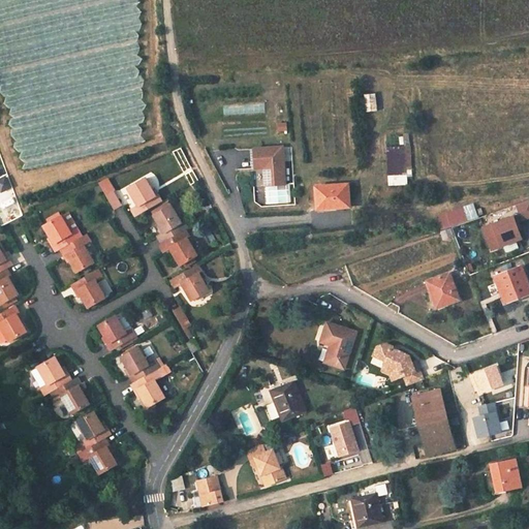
[(366,95),(367,113),(379,112),(377,94),(366,95)]
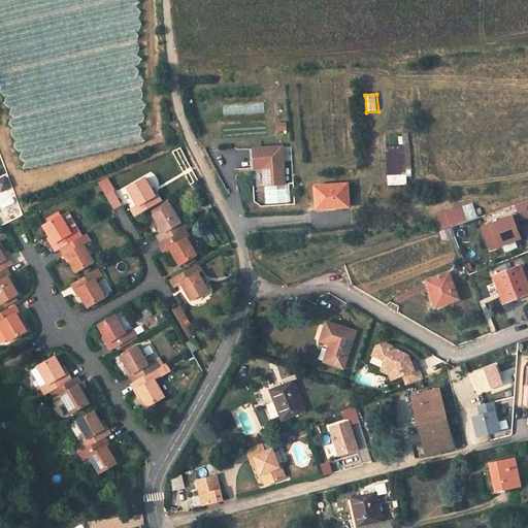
[(285,183),(282,145),(254,149),(255,167),(264,167),(265,185),(285,183)]
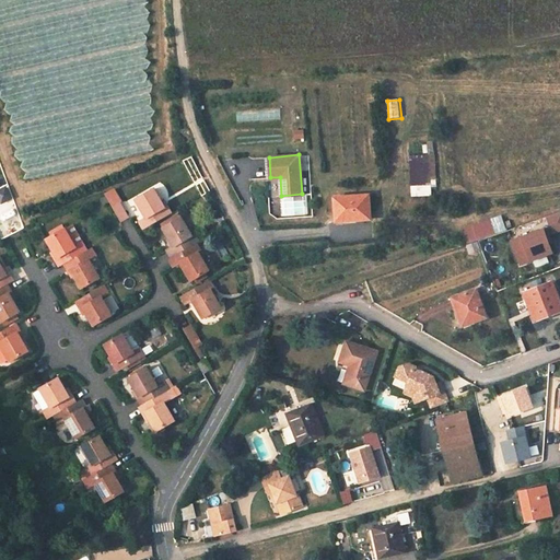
[(429,155),(411,155),(411,184),(431,183),(429,155)]
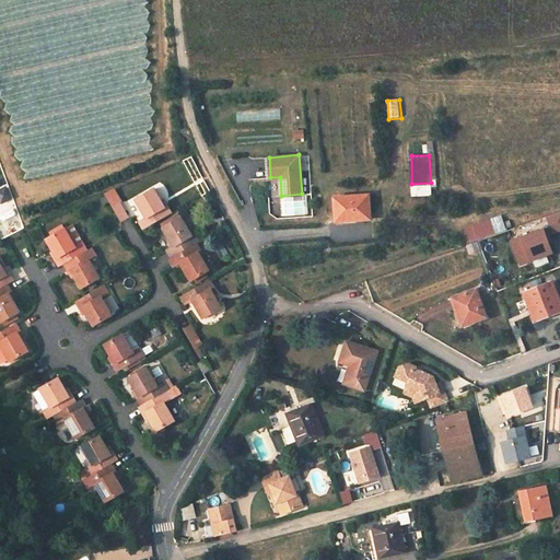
[(102,191),(109,205),(119,221),(125,217),(109,187),(102,191)]
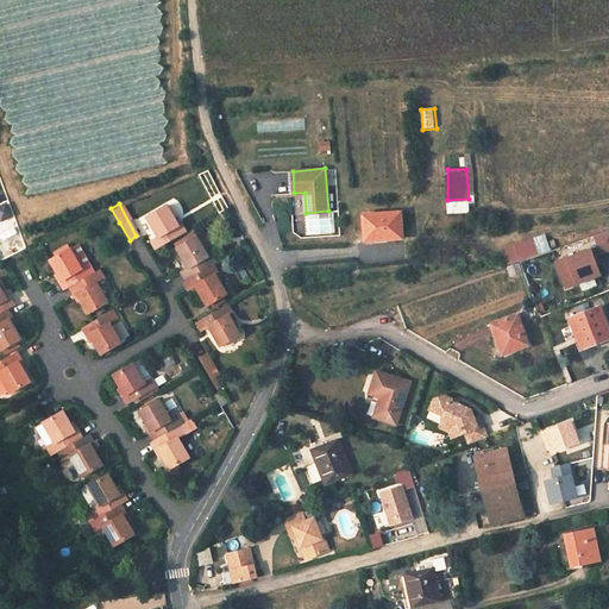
[(183,232),(177,221),(174,224),(164,203),(143,215),(155,236),(146,239),(152,249),(183,232)]
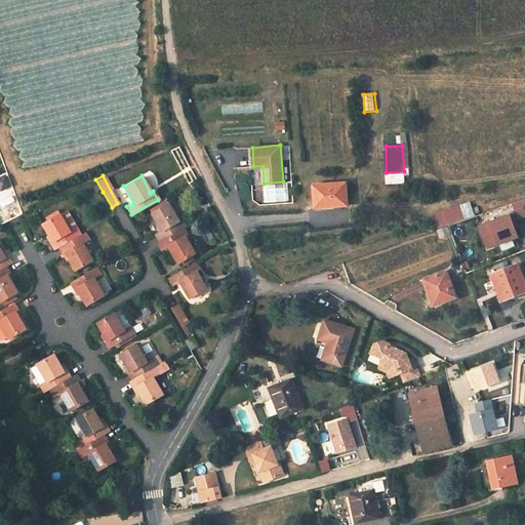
[(346,183),(314,185),(315,207),(348,204),(346,183)]
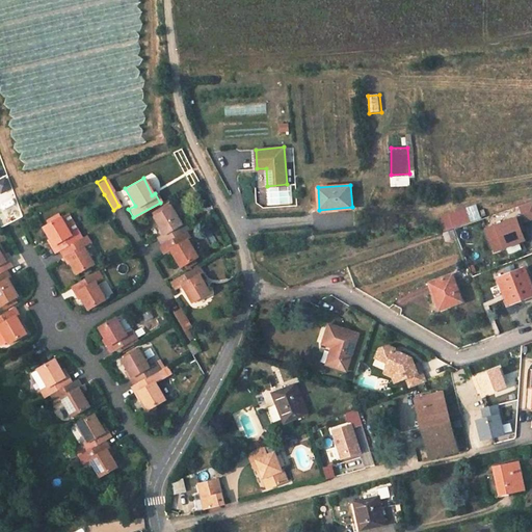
[(531,201),(520,205),(524,215),(486,229),(495,251),(525,239),(519,223),(531,218),(531,201)]
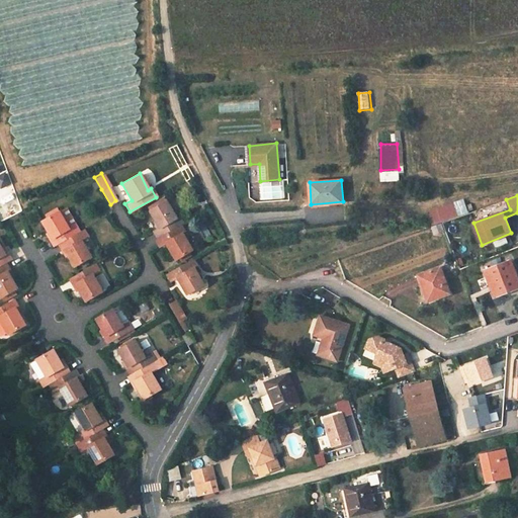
[(180,227),(182,226),(178,217),(175,219),(164,197),(146,207),(157,228),(151,231),(155,240),(180,227)]
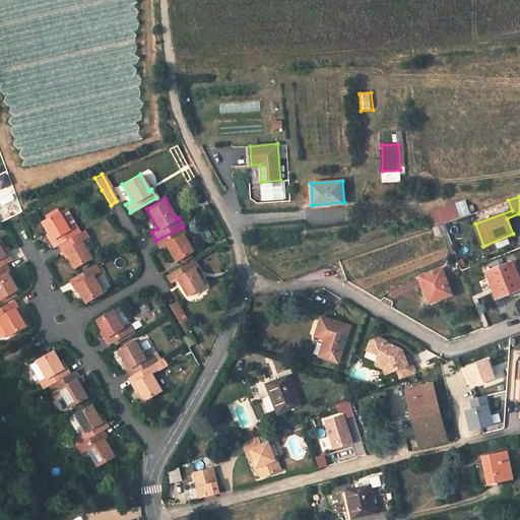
[(434,228),(471,214),(467,200),(430,212),(434,228)]
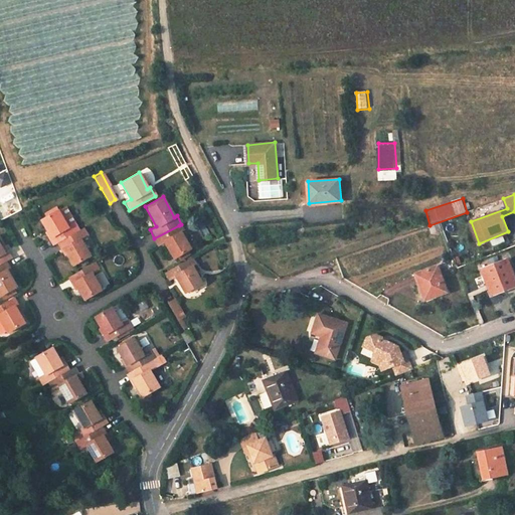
[(81,228),(76,220),(69,224),(60,207),(42,217),(52,234),(50,235),(54,243),(59,241),(81,228)]
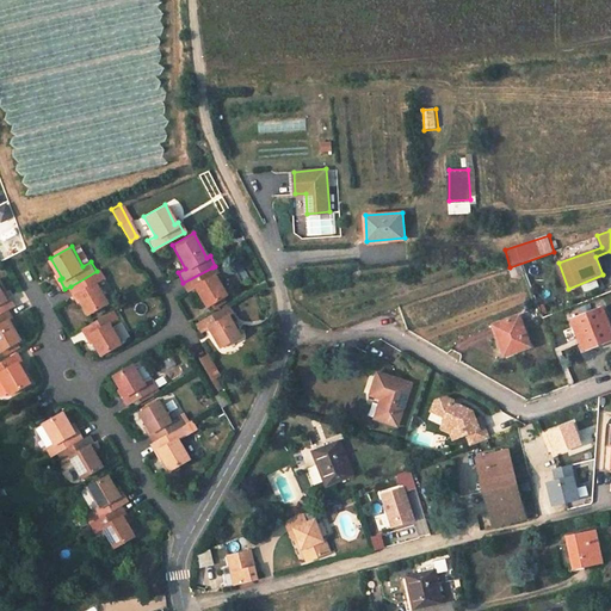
[(520,264),(508,267),(512,277),(523,273),(520,264)]
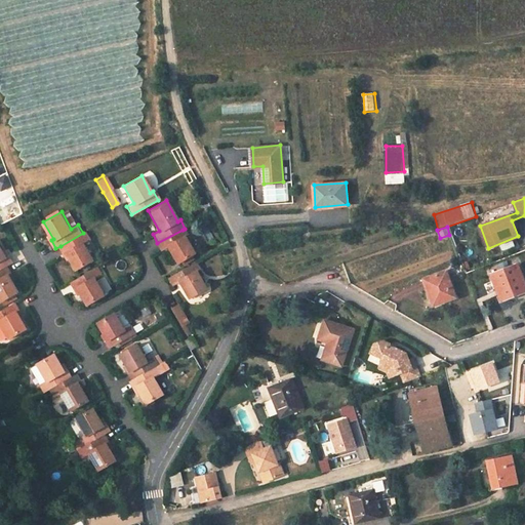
[(61,246),(64,252),(67,250),(76,268),(94,257),(84,241),(91,237),(87,230),(83,233),(61,246)]
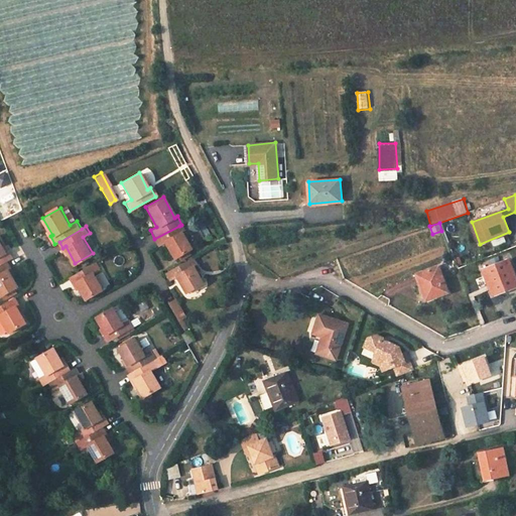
[(152,240),(156,247),(163,243),(171,260),(189,250),(180,234),(183,232),(179,226),(154,239),(152,240)]
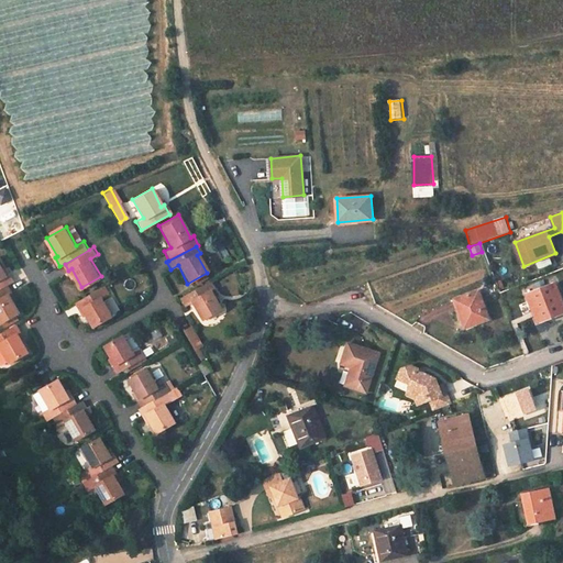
[(13,280),(8,273),(4,274),(0,266),(0,288),(7,285),(13,280)]
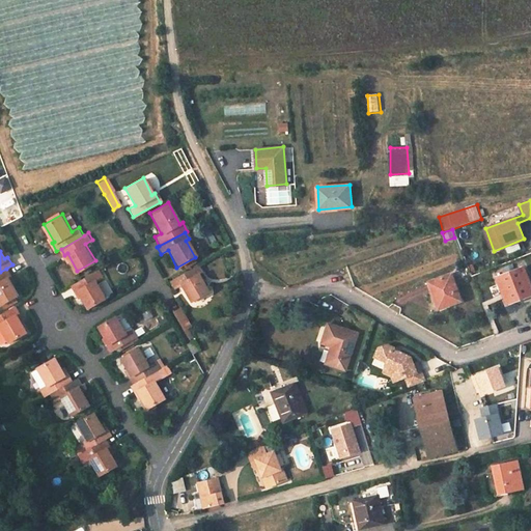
[(169,282),(172,289),(179,285),(189,303),(207,292),(198,275),(200,274),(197,267),(169,282)]
